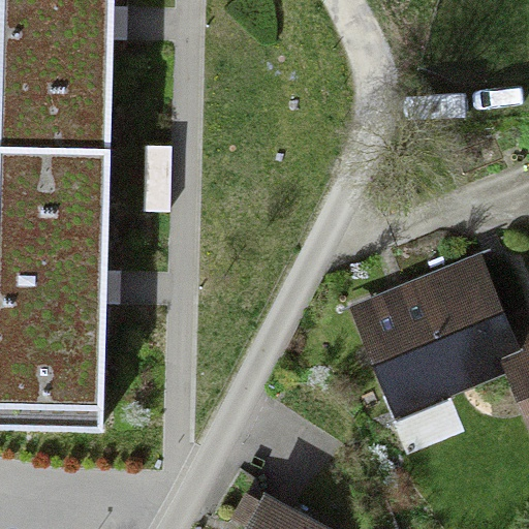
[(0,0),(0,423),(102,426),(105,285),(113,19),(113,0),(0,0)]
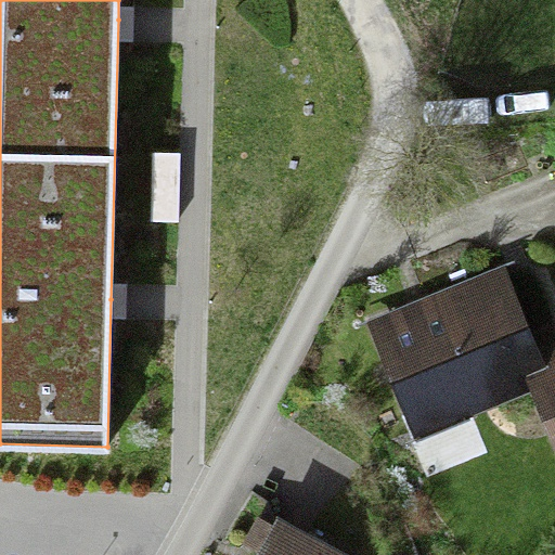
[(180,152),(153,152),(152,219),(179,220),(180,152)]
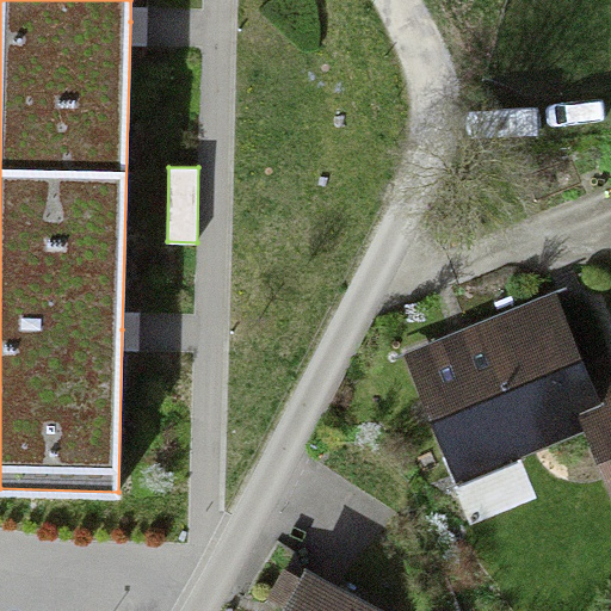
[(420,362),(464,467),(593,413),(588,402),(550,308),(420,362)]
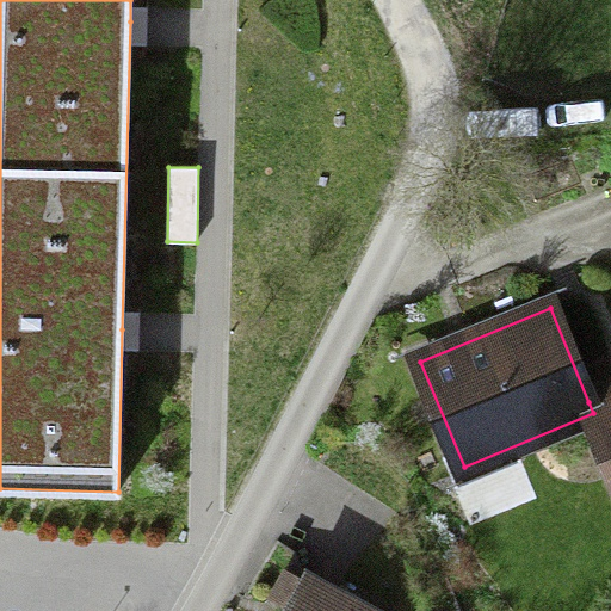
[(610,393),(588,402),(593,413),(610,456),(610,393)]
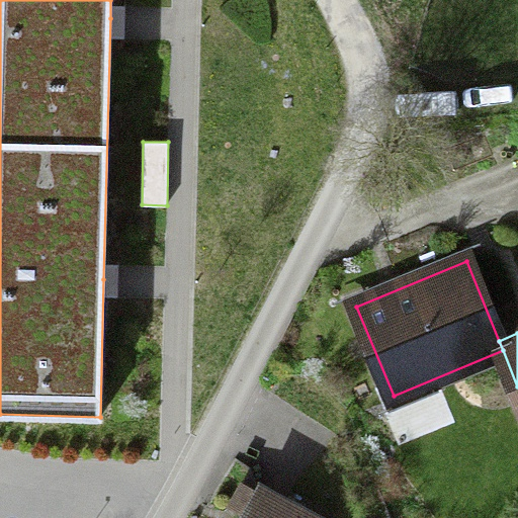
[(316,517),(260,489),(245,517),(316,517)]
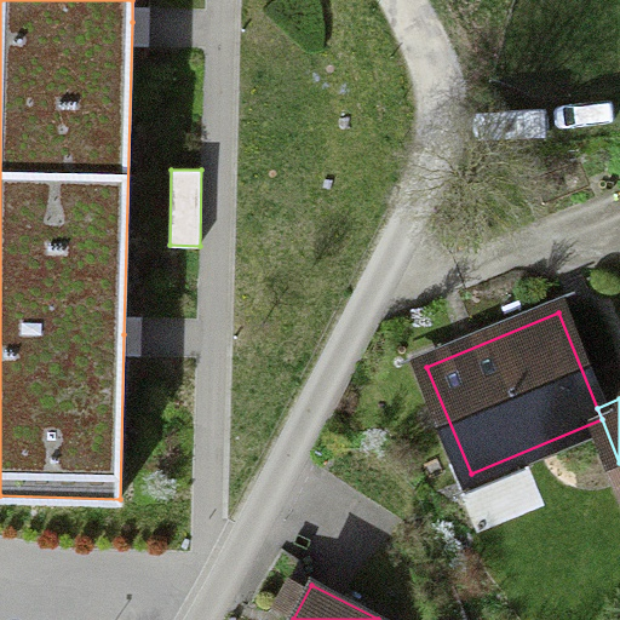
All buildings are outlined.
